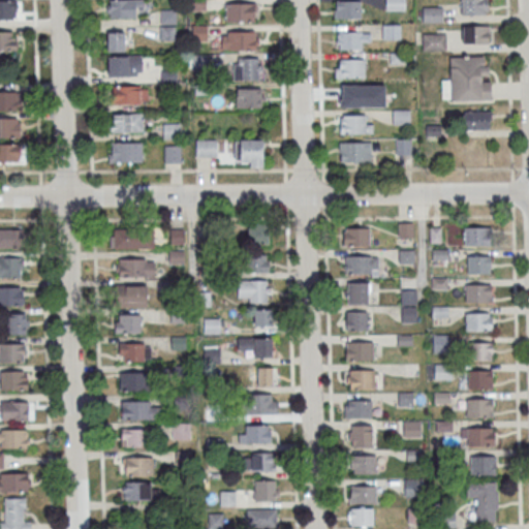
[(17,0),(0,0),(0,20),(17,20),(17,0)]
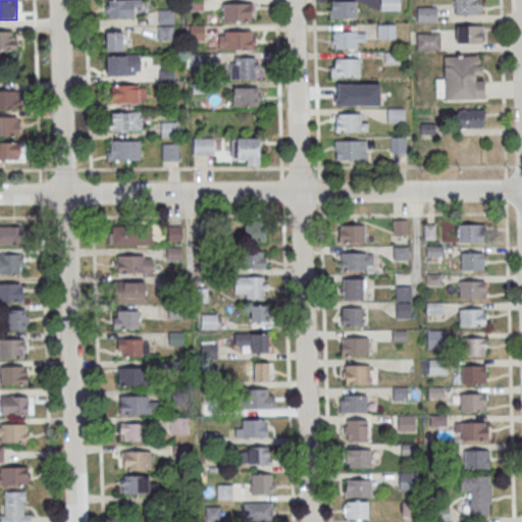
[(141,0),(105,0),(105,18),(134,18),(134,7),(141,7),(141,0)]
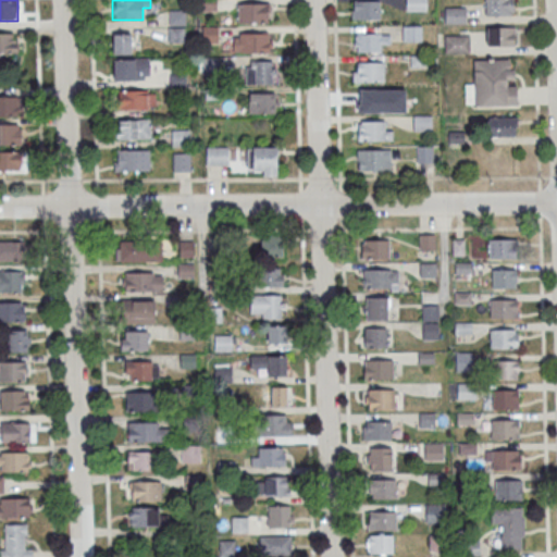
[(380,0),(351,0),(351,20),(380,20),(380,0)]
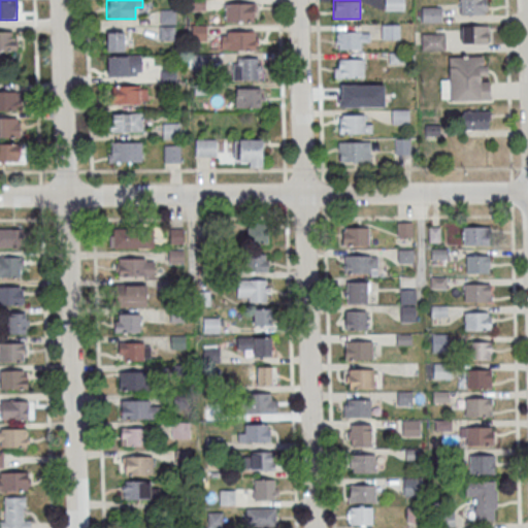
[(385,0),(386,9),(403,9),(403,0),(385,0)]
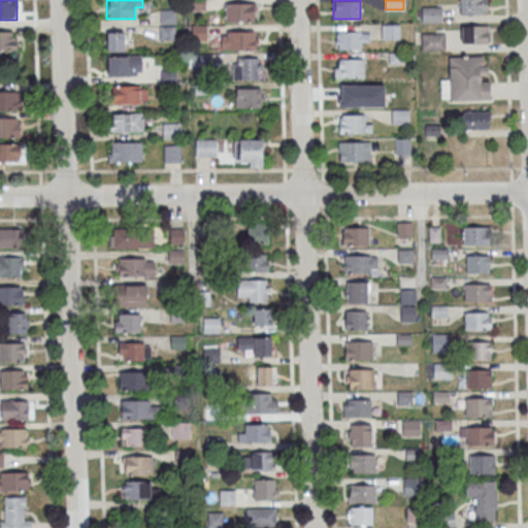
[(459,0),(460,15),(486,15),(486,0),(459,0)]
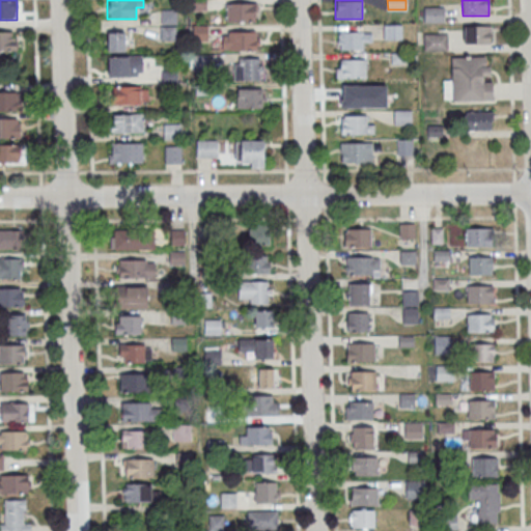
[(258,2),(226,2),(226,21),(258,21),(258,2)]
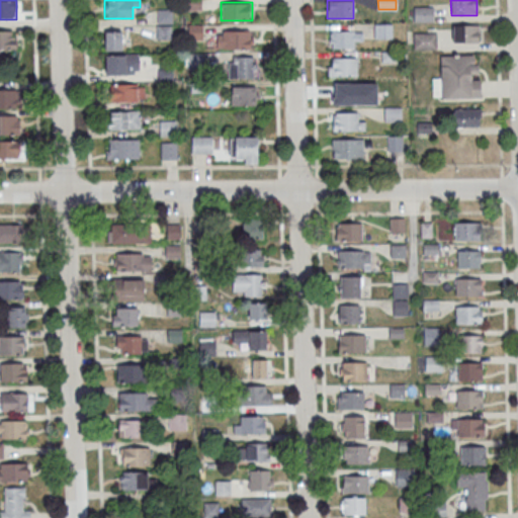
[(432,6),(414,6),(414,22),(432,22),(432,6)]
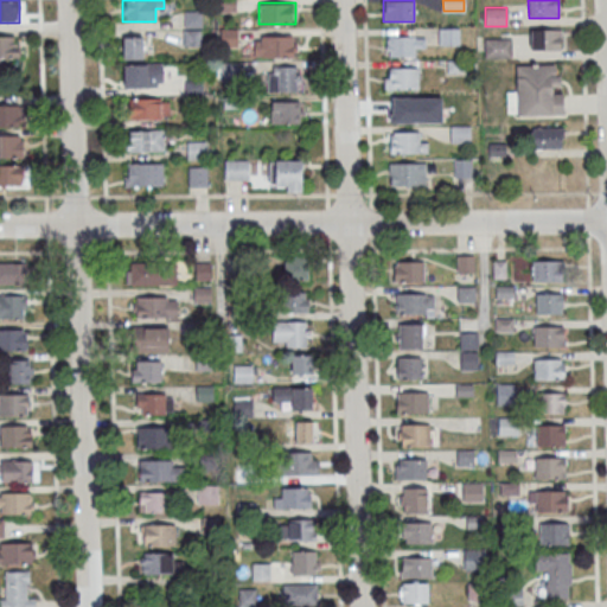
[(458,43),(458,29),(439,29),(439,43),(458,43)]
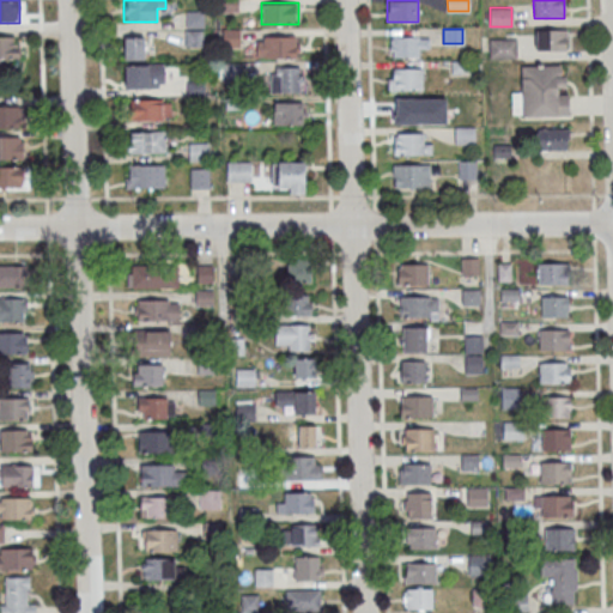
[(535,30),(535,50),(566,50),(566,30),(535,30)]
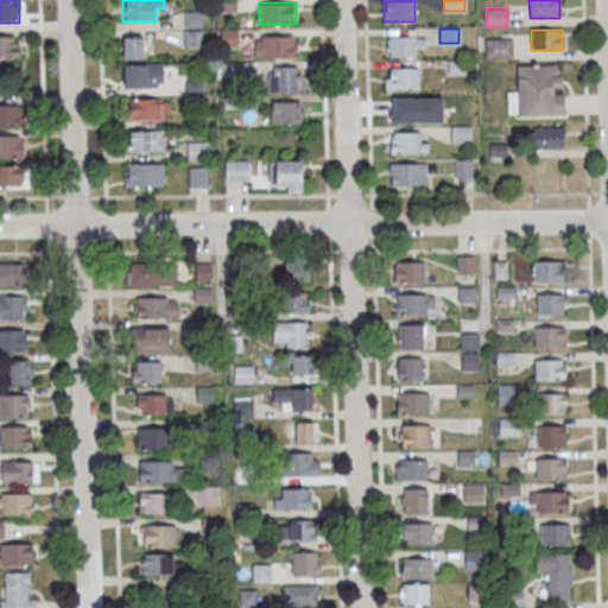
[(200,32),(187,32),(187,45),(200,45),(200,32)]
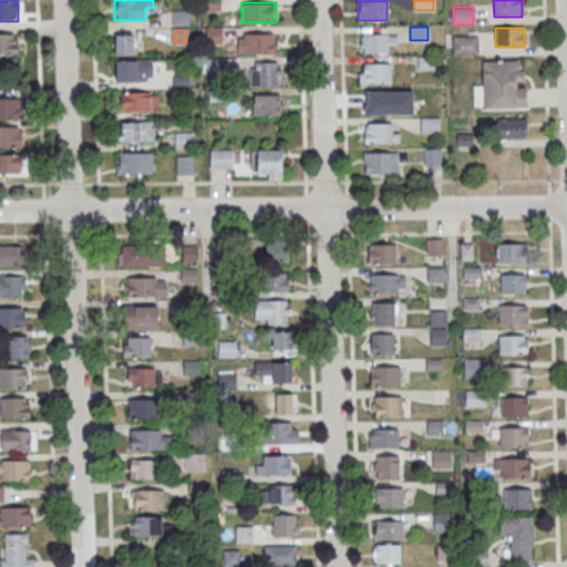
[(0,53),(17,53),(17,34),(0,33),(0,53)]
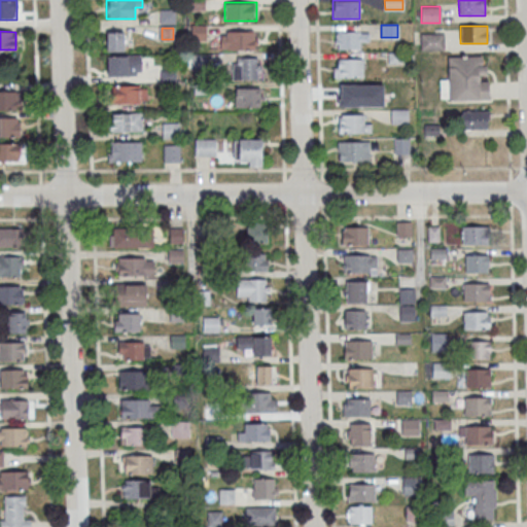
[(220,31),(220,49),(256,49),(256,31),(220,31)]
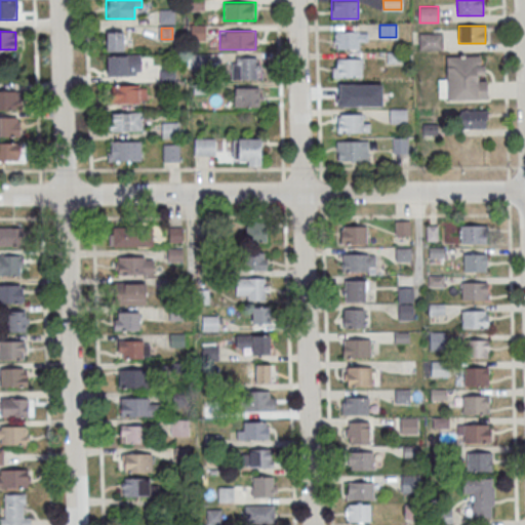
[(333,48),(366,48),(366,31),(333,31),(333,48)]
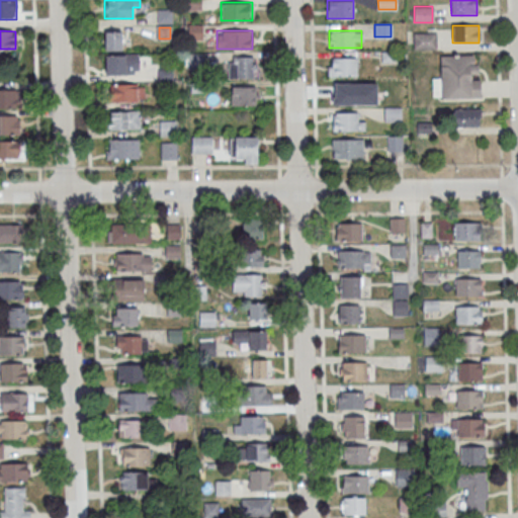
[(104,31),(104,51),(121,51),(121,31),(104,31)]
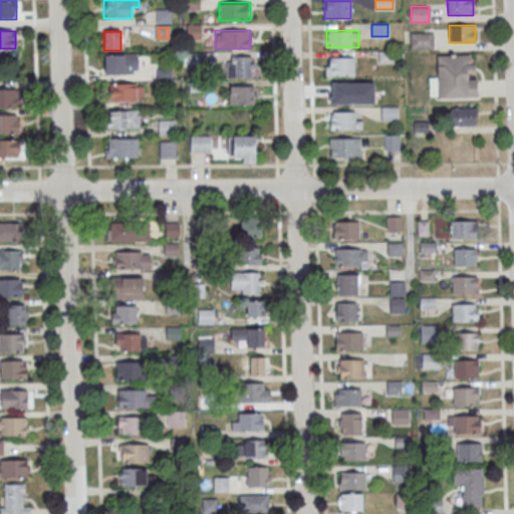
[(433,32),(411,32),(411,49),(433,49),(433,32)]
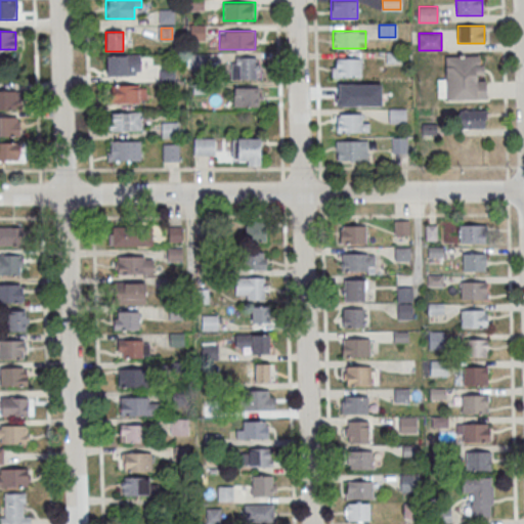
[(105,55),(105,75),(140,75),(140,55),(105,55)]
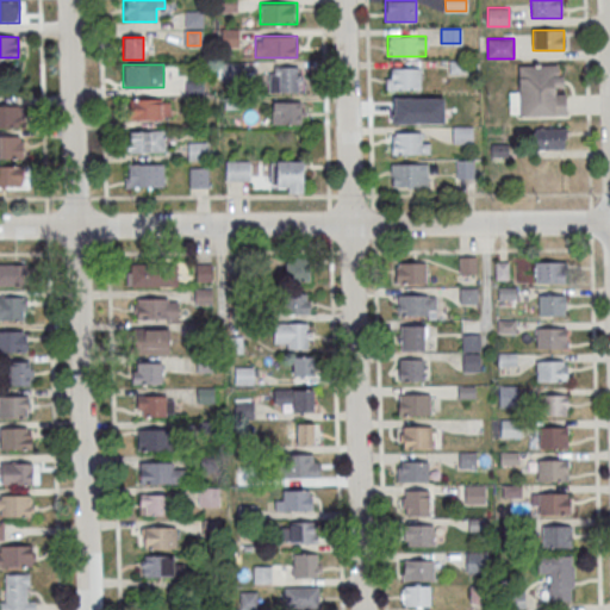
[(510,92),(510,116),(564,114),(564,64),(518,64),(518,92),(510,92)]
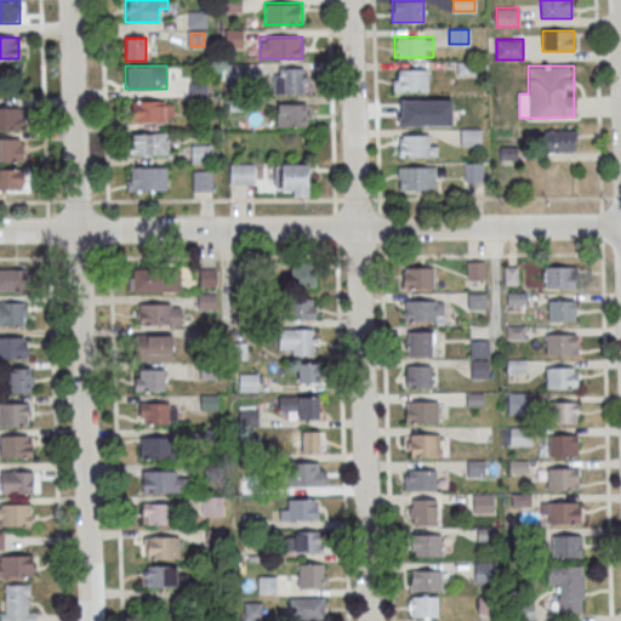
[(274,93),(307,93),(307,68),(274,68),(274,93)]
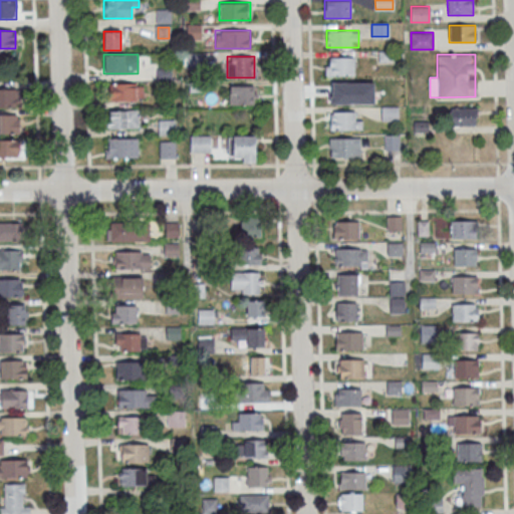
[(326,74),(353,74),(353,57),(326,57),(326,74)]
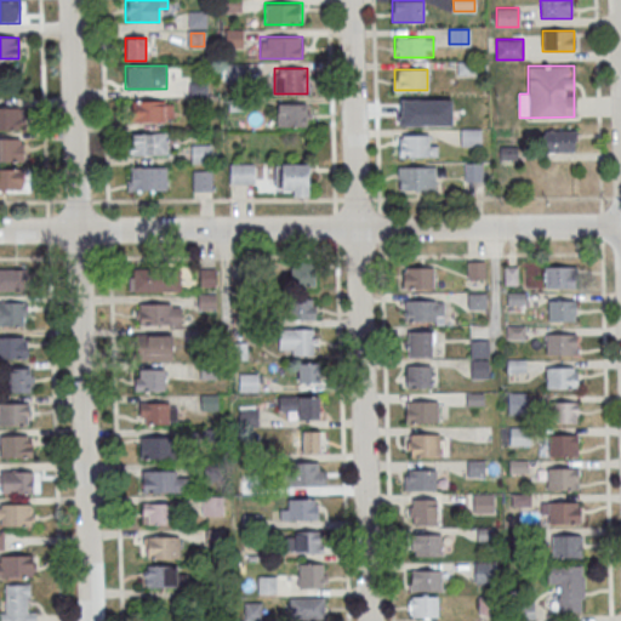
[(172,101),(131,101),(131,121),(172,121),(172,101)]
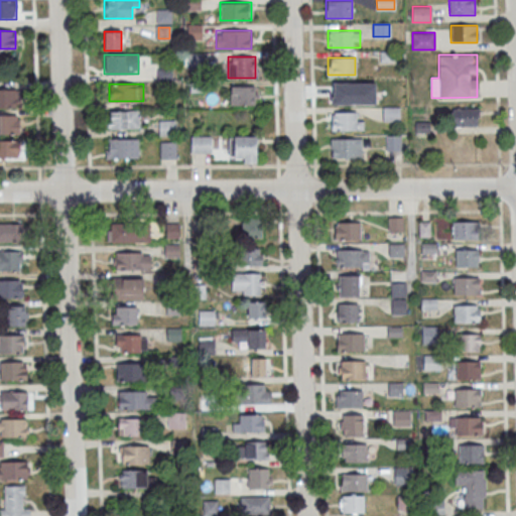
[(231,87),(231,105),(256,105),(256,87),(231,87)]
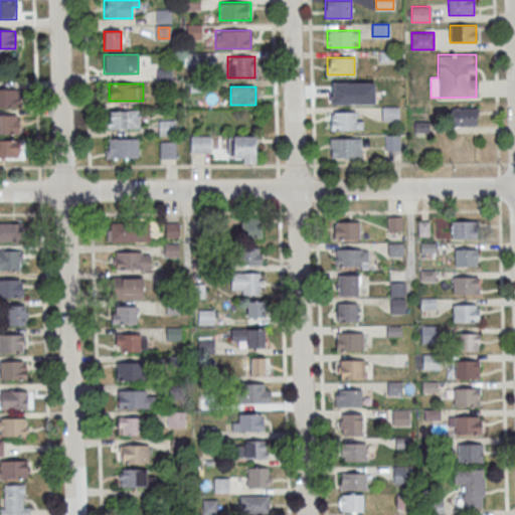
[(0,108),(17,108),(16,88),(0,89),(0,108)]
